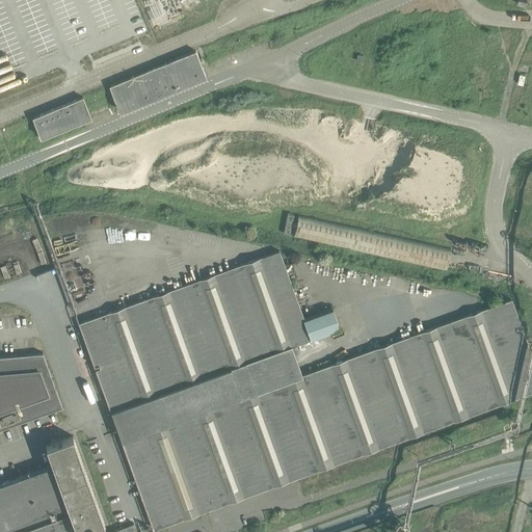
[(109,85),(117,105),(120,110),(206,76),(203,69),(195,50),(109,85)]
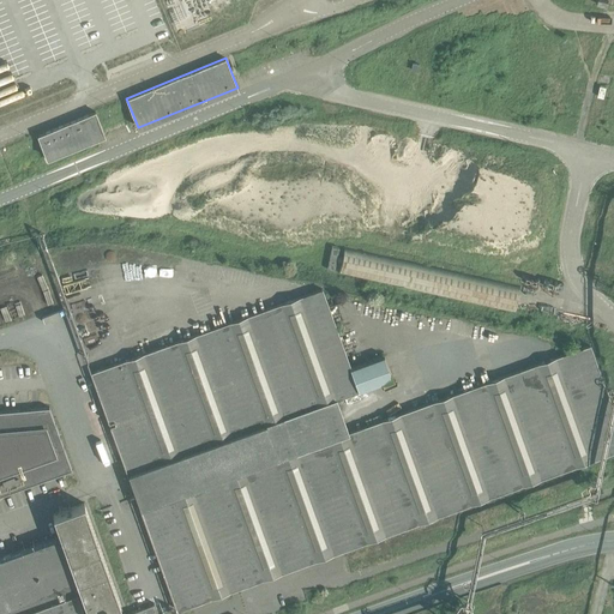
[(95,112),(36,137),(46,161),(59,155),(58,154),(104,133),(95,112)]
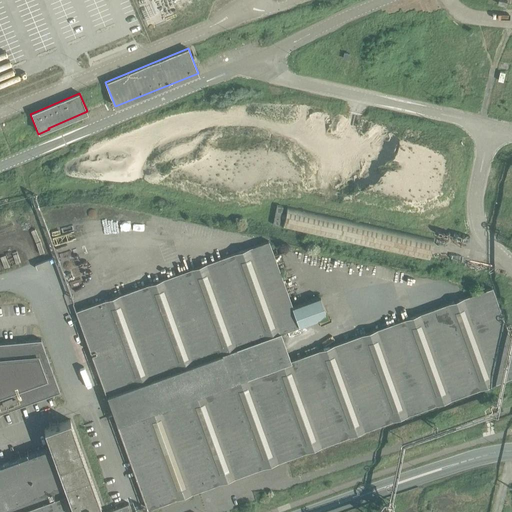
[(277,205),(273,224),(279,225),(283,206),(277,205)]
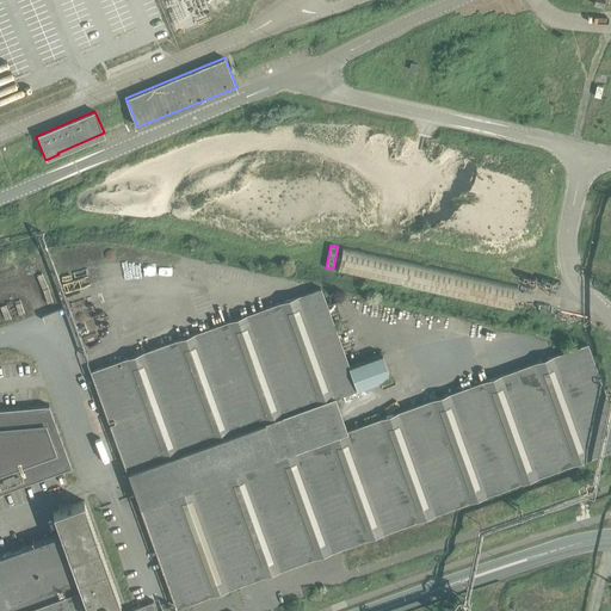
[(518,284),(487,278),(344,246),(338,272),(512,310),(518,284)]
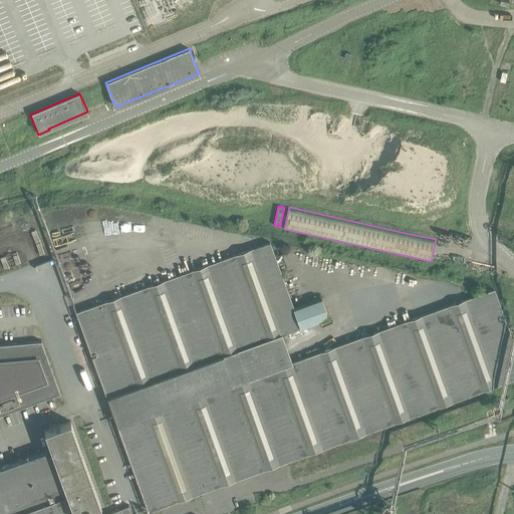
[(269,242),(76,311),(107,397),(149,510),(295,457),(513,377),(513,345),(494,289),(463,300),(291,362),(281,333),(328,316),(321,297),(293,308),(274,256),(278,254),(277,250),(273,252),(269,242)]
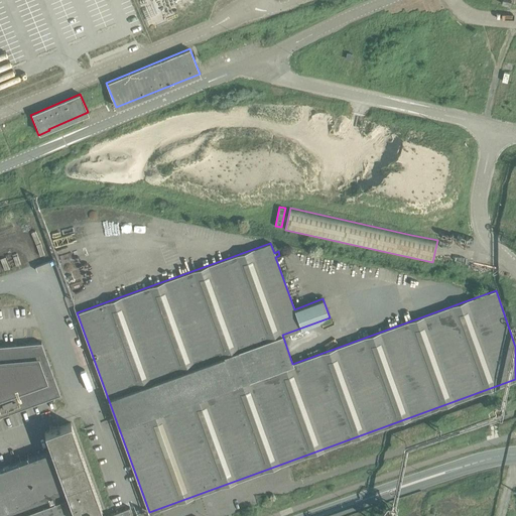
[(32,343),(0,345),(0,416),(60,395),(41,342),(32,343)]
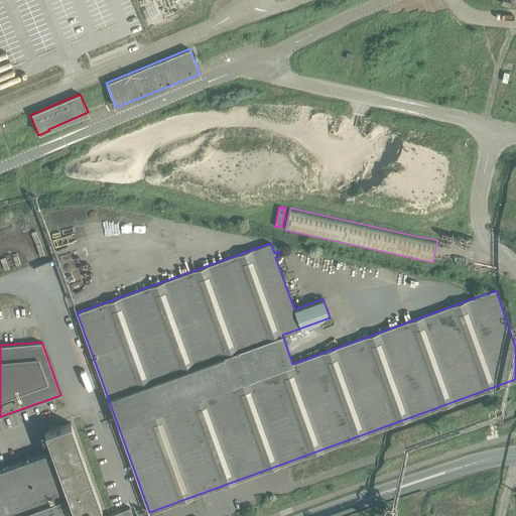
[(0,515),(80,515),(85,514),(86,514),(91,512),(95,511),(101,508),(102,508),(101,507),(71,422),(61,425),(44,432),(44,433),(51,452),(47,453),(21,461),(10,466),(7,466),(0,468),(0,515)]
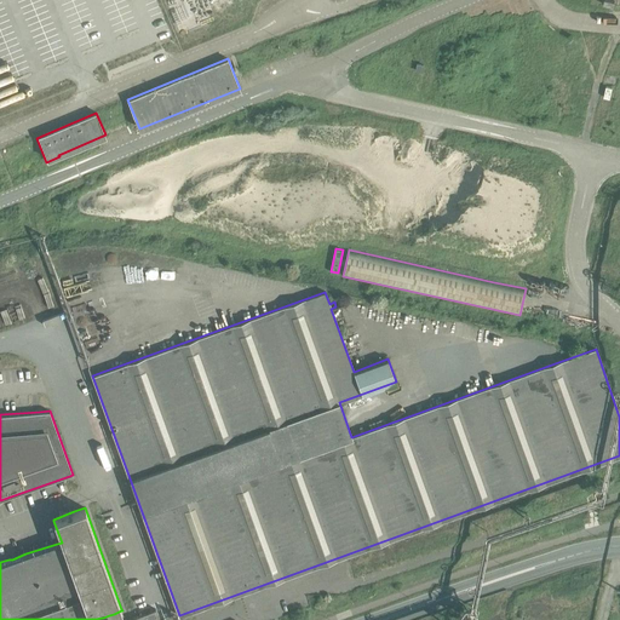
[(159,619),(155,609),(127,619),(159,619)]
